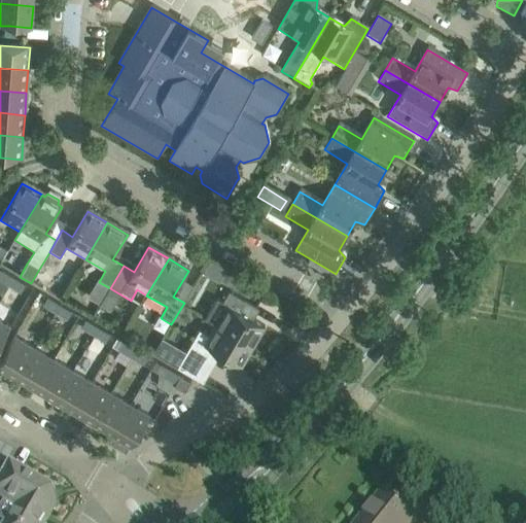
[(12,279),(0,272),(0,298),(6,287),(7,288),(12,279)]
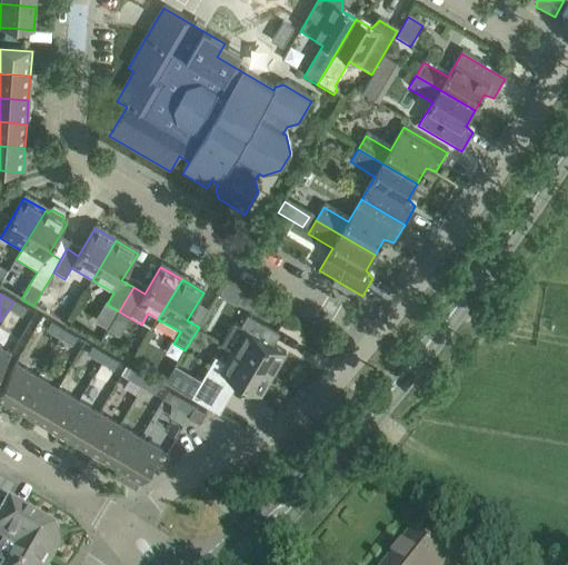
[(27,309),(13,301),(8,311),(21,319),(27,309)]
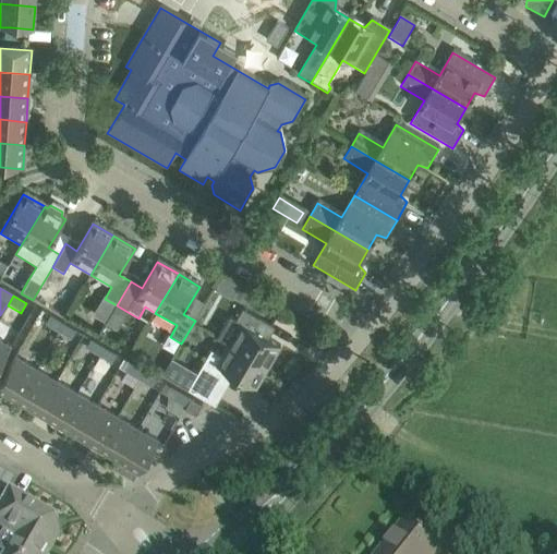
[(45,326),(57,334),(62,325),(41,312),(35,324),(44,329),(45,326)]
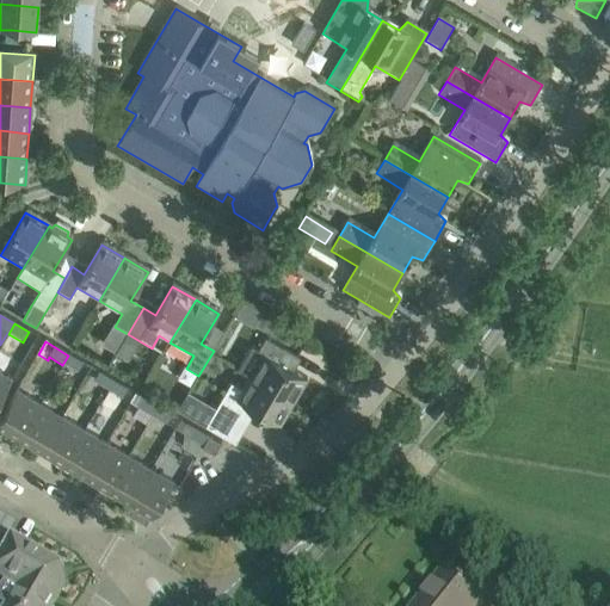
[(266,341),(259,353),(276,364),(283,351),(266,341)]
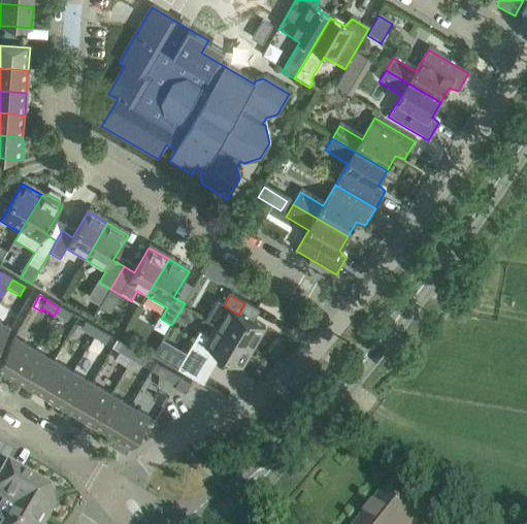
[(217,302),(205,322),(216,328),(253,350),(264,330),(238,315),(224,305),(217,302)]
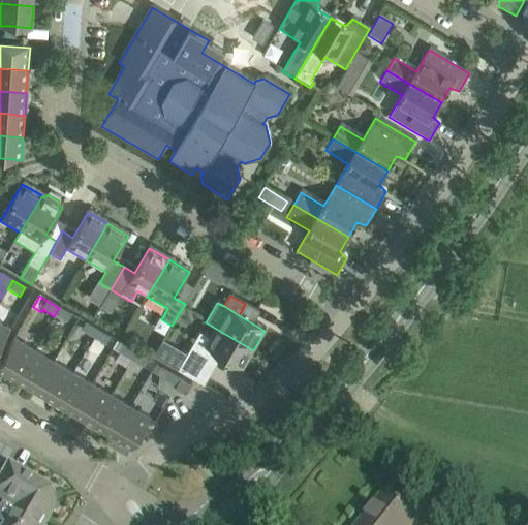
[(71,315),(59,308),(54,316),(67,323),(71,315)]
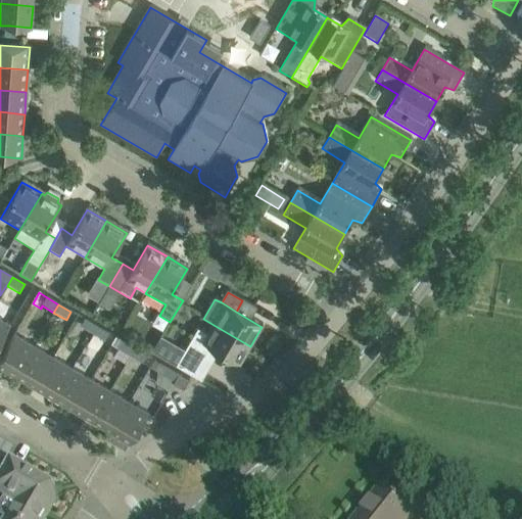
[(97,327),(85,320),(80,328),(92,335),(97,327)]
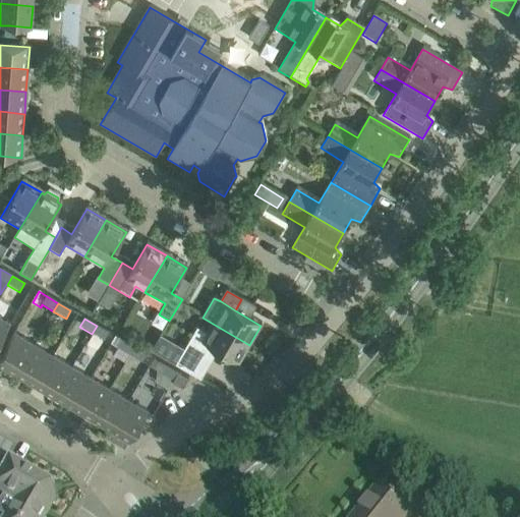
[(0,341),(9,327),(0,321),(0,341)]
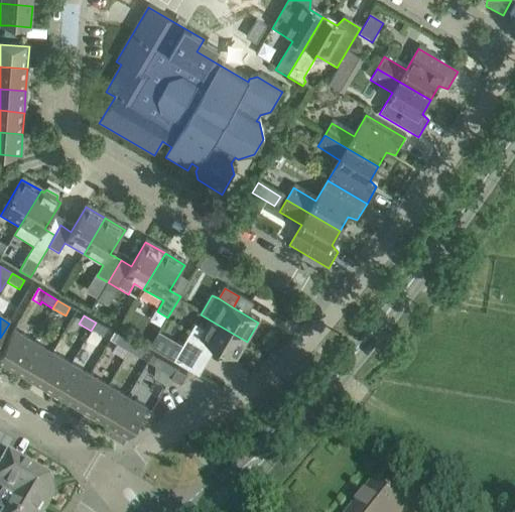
[(247,342),(211,321),(205,331),(195,325),(173,362),(194,374),(210,346),(236,361),(247,342)]
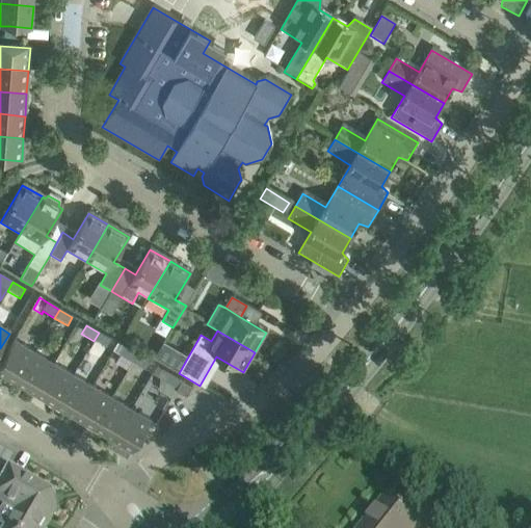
[(110,340),(99,333),(94,341),(106,348),(110,340)]
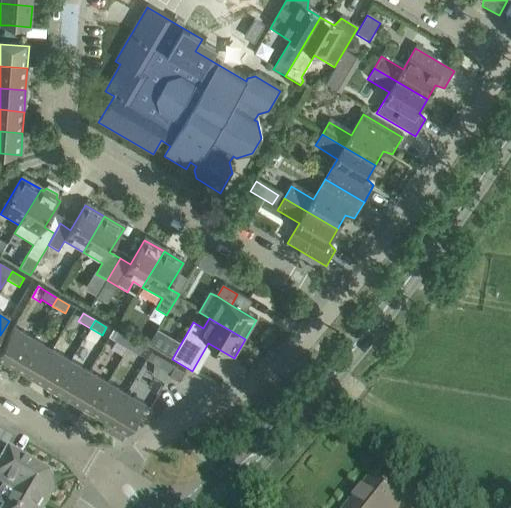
[(13,330),(0,351),(0,362),(14,371),(32,341),(13,330)]
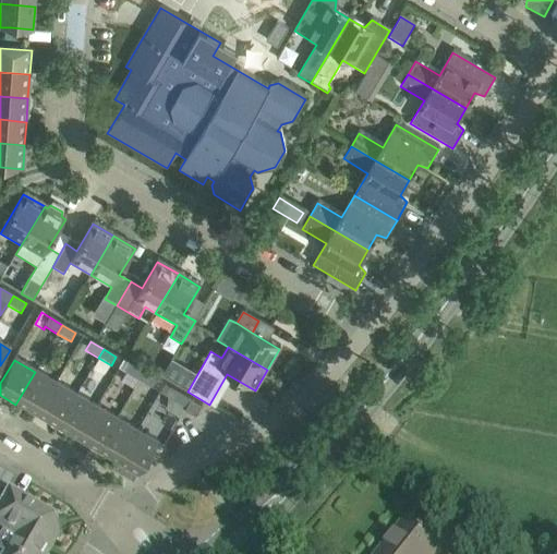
[(125,374),(138,382),(144,373),(131,365),(125,374)]
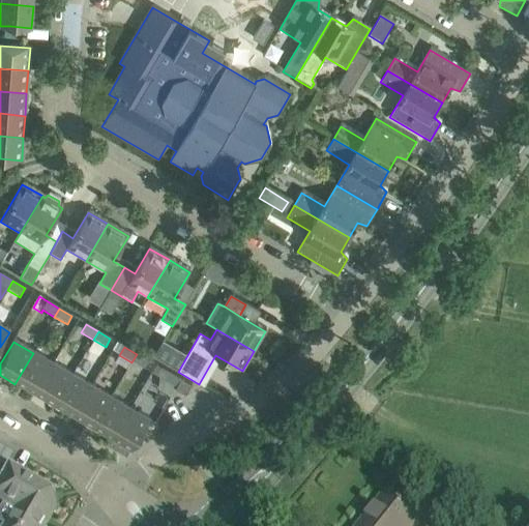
[(52,364),(33,353),(15,384),(34,396),(52,364)]
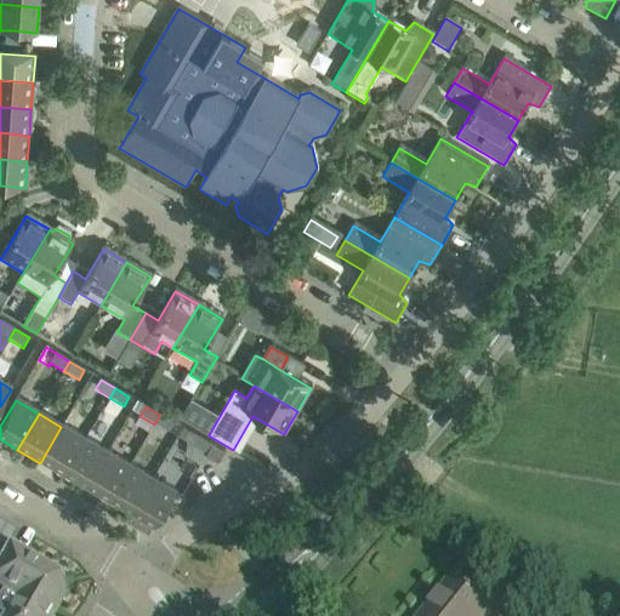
[(182,428),(160,415),(154,425),(177,438),(182,428)]
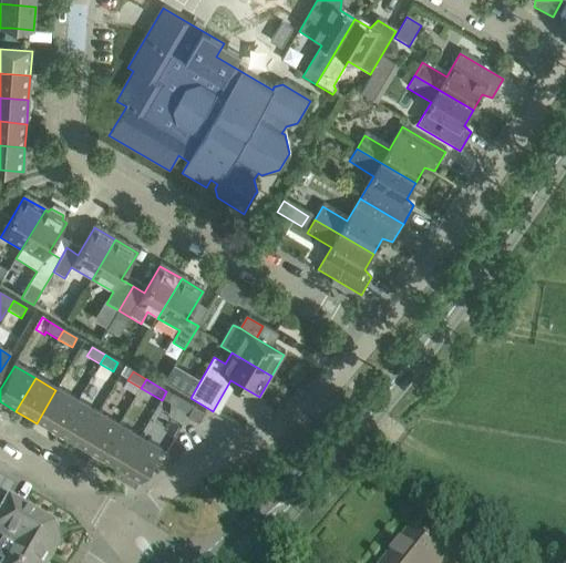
[(76,402),(55,390),(37,423),(58,436),(76,402)]
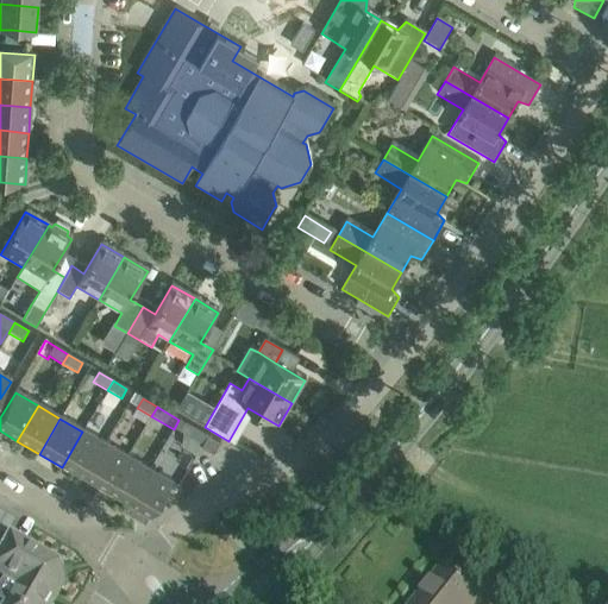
[(202,446),(208,436),(179,420),(174,429),(202,446)]
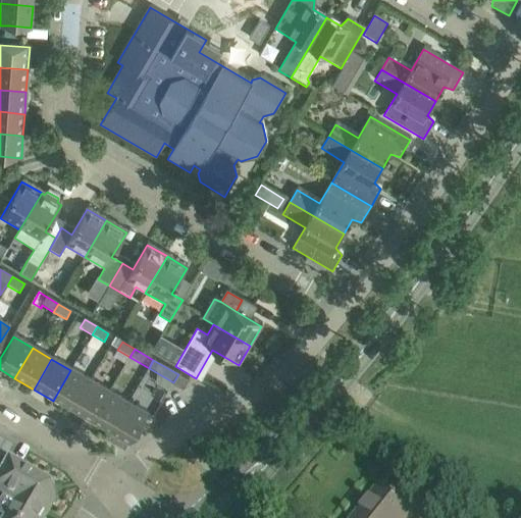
[(90,381),(70,370),(53,401),(71,411),(90,381)]
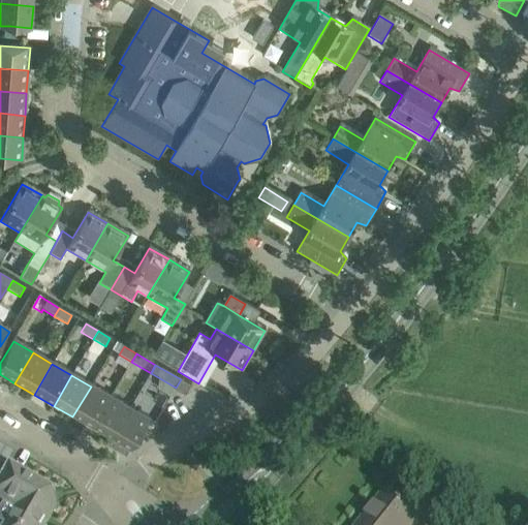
[(190,385),(180,380),(176,388),(175,391),(185,396),(190,385)]
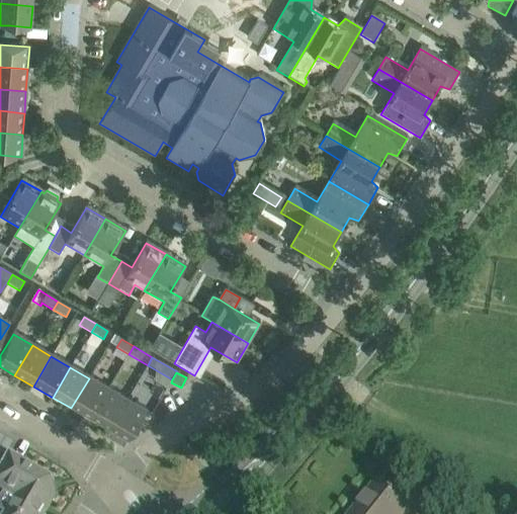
[(107,390),(89,378),(71,408),(90,419),(107,390)]
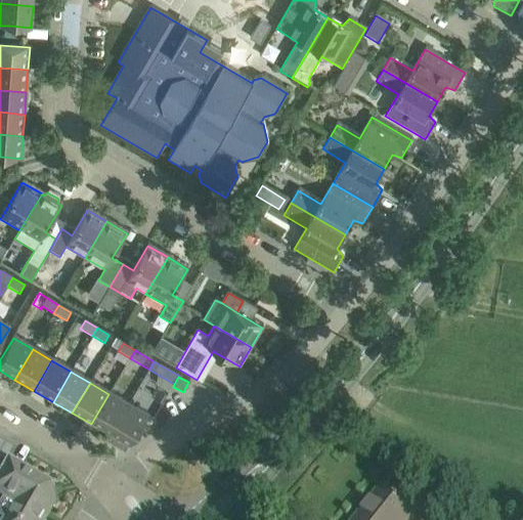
[(128,405),(109,394),(91,424),(111,435),(128,405)]
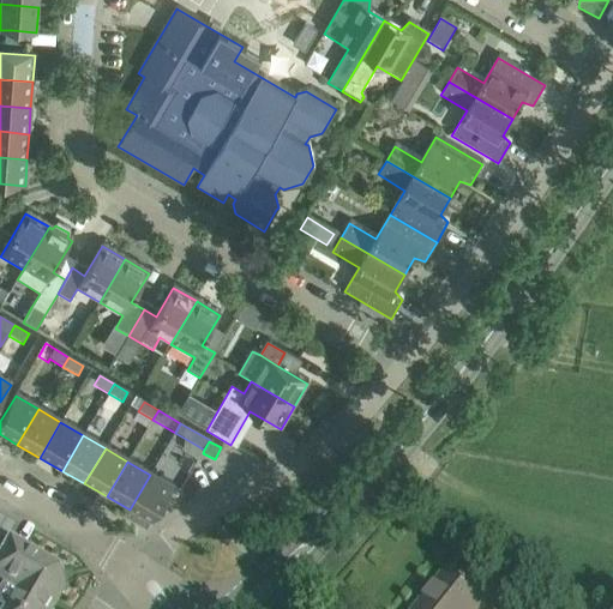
[(173,488),(150,475),(130,510),(152,524),(173,488)]
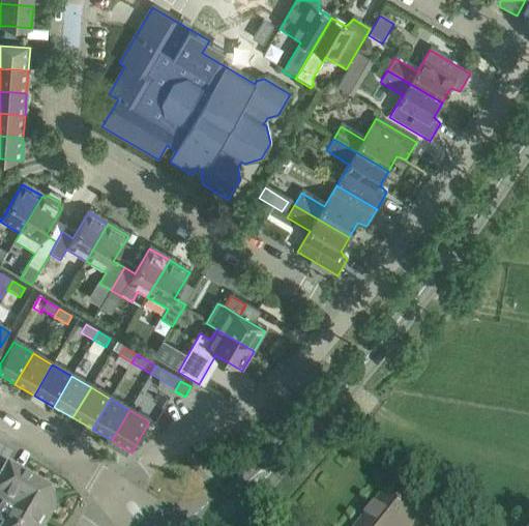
[(0,504),(3,506),(0,512),(0,525),(47,525),(55,513),(48,508),(46,501),(50,494),(8,470),(0,484),(0,504)]
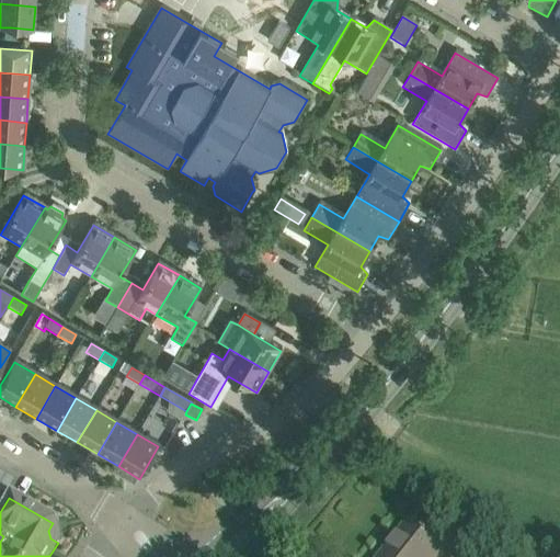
[(437,556),(421,543),(404,529),(392,544),(395,546),(387,556),(385,556),(384,555),(383,556),(437,556)]
